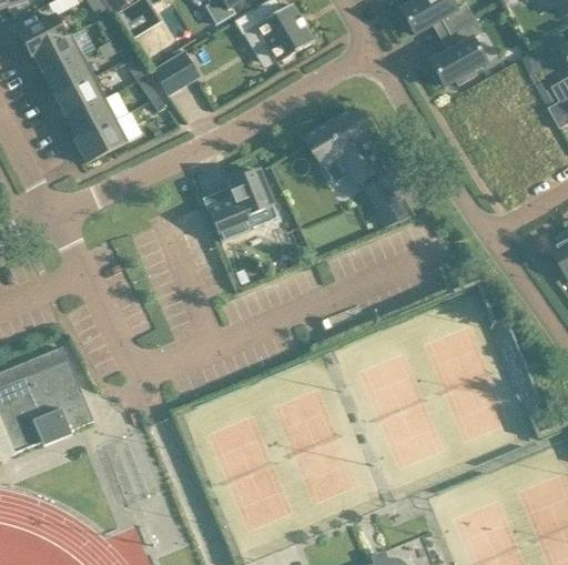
[(103,0),(111,11),(127,0),(103,0)]
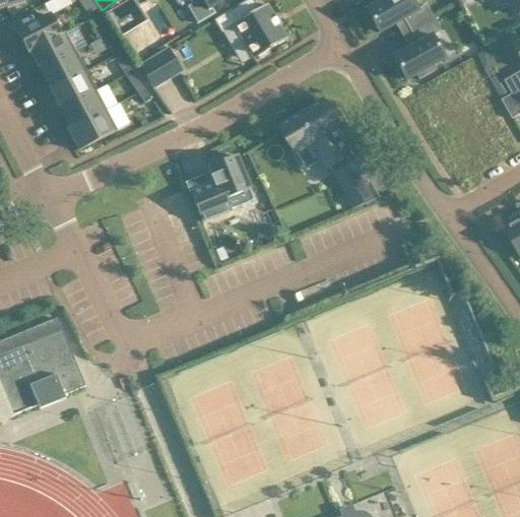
[(126,0),(104,13),(110,23),(146,1),(145,0),(126,0)]
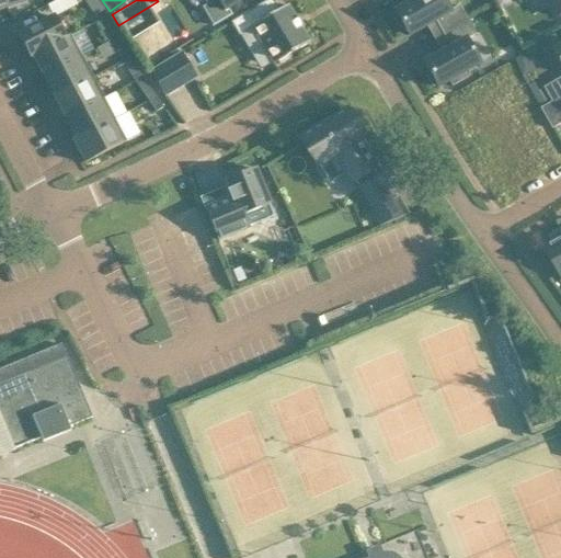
[(210,0),(202,6),(213,23),(231,12),(228,7),(238,0),(210,0)]
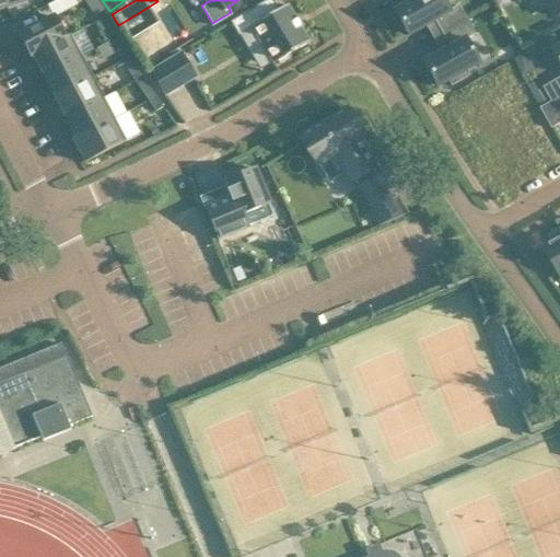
[(273,61),(278,59),(279,61),(290,54),(289,51),(310,39),(287,2),(280,7),(275,0),(263,0),(231,20),(238,33),(249,51),(263,44),(273,61)]
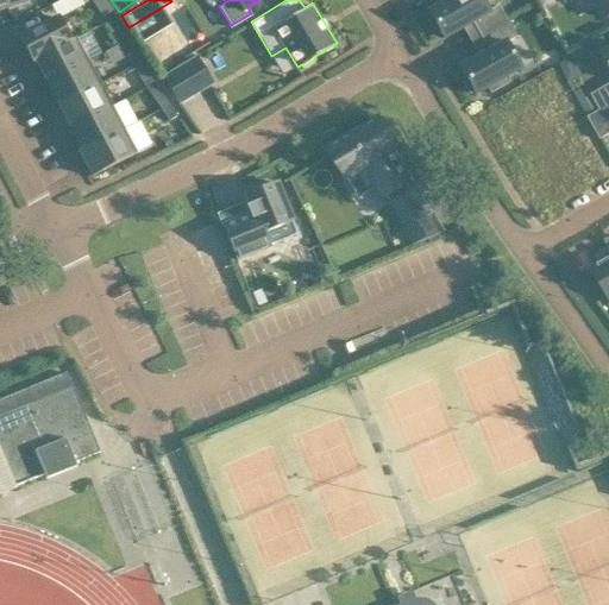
[(488,8),(483,0),(443,0),(444,1),(428,10),(431,12),(427,14),(434,27),(438,25),(444,36),(472,19),(481,33),(508,19),(498,2),(488,8)]
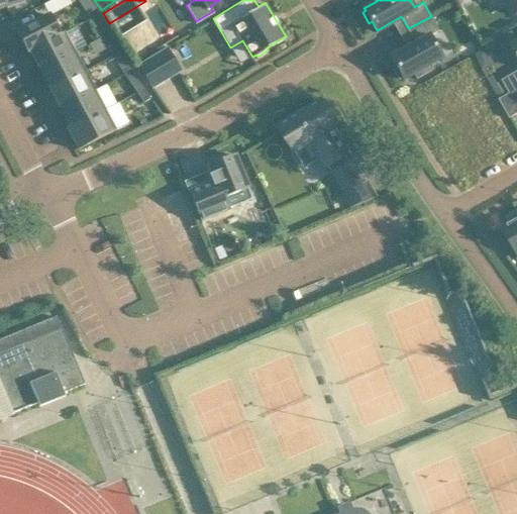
[(516,13),(516,12),(516,0),(505,0),(506,2),(509,0),(516,13)]
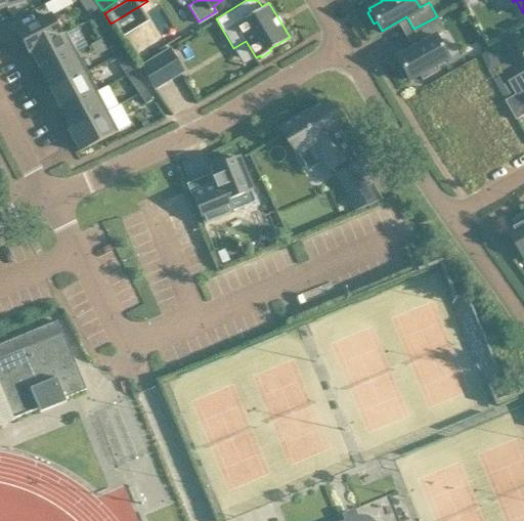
[(60,34),(60,33),(50,13),(17,31),(29,51),(32,50),(31,49),(60,34)]
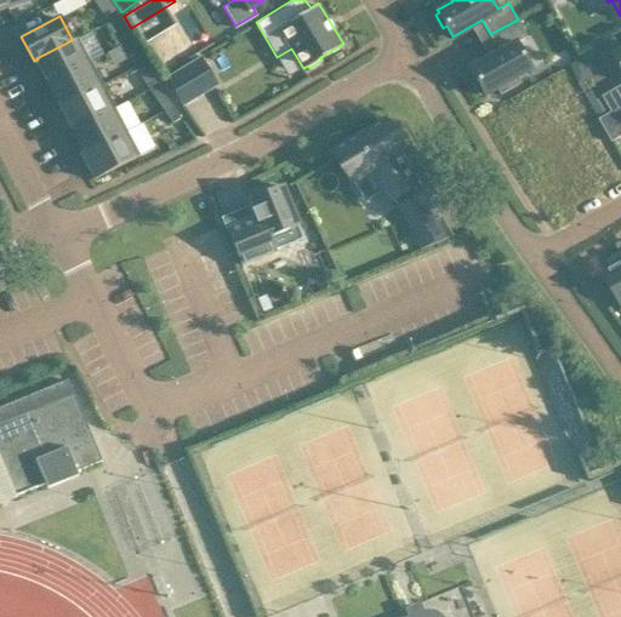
[(499,49),(469,66),(476,76),(472,79),(479,92),(483,90),(485,93),(497,85),(500,89),(518,79),(516,75),(530,67),(516,41),(527,35),(518,20),(490,34),(499,49)]
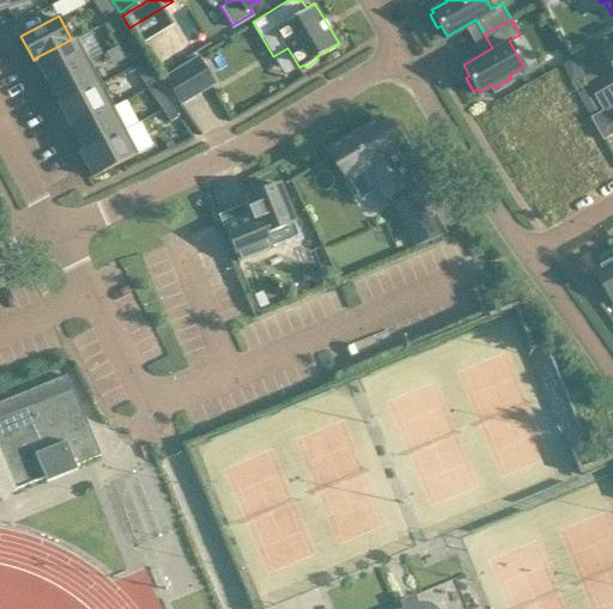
[(110,31),(119,43),(126,38),(117,26),(110,31)]
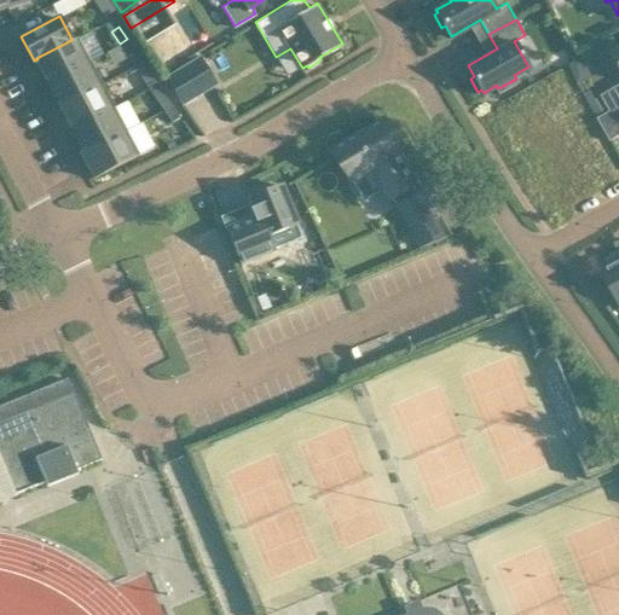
[(71,39),(71,40),(36,58),(38,59),(48,81),(90,59),(77,35),(71,39)]
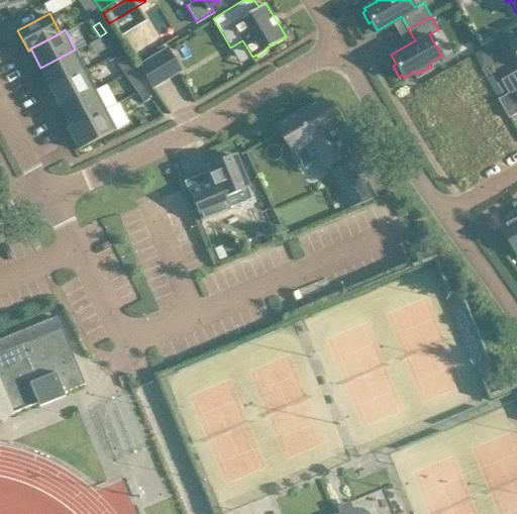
[(106,32),(100,36),(106,46),(113,42),(106,32)]
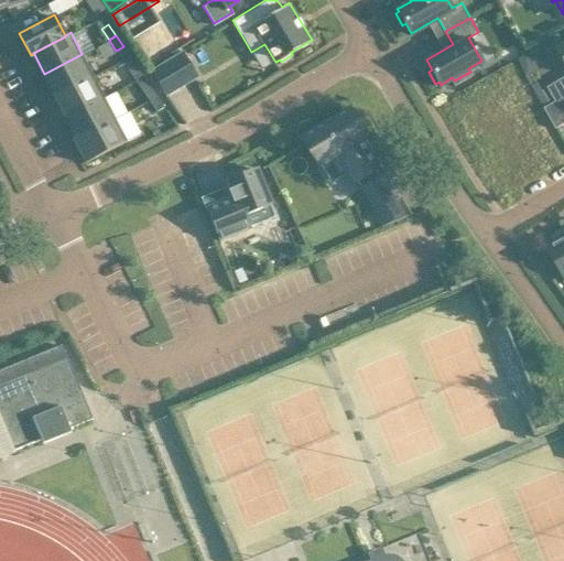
[(563,76),(549,85),(556,99),(563,95),(563,44),(560,47),(563,55),(563,76)]
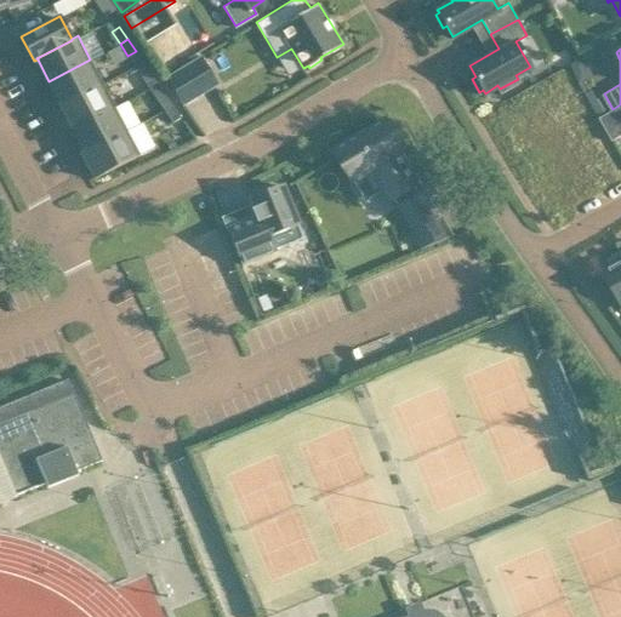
[(201,55),(165,75),(183,104),(218,84),(201,55)]
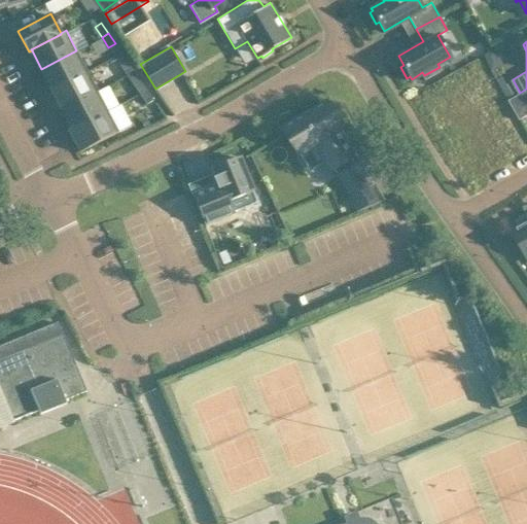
[(495,46),(483,53),(487,60),(499,54),(495,46)]
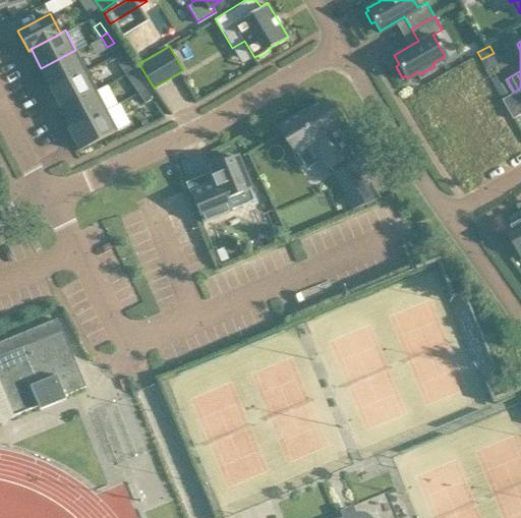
[(80,72),(81,73),(87,70),(75,50),(41,68),(51,88),(80,72)]
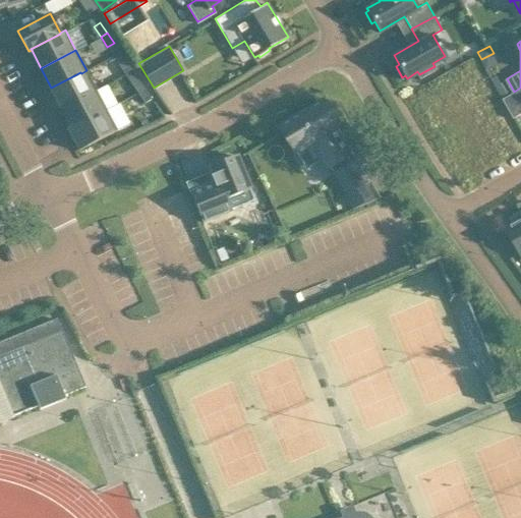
[(118,63),(125,73),(132,68),(125,59),(118,63)]
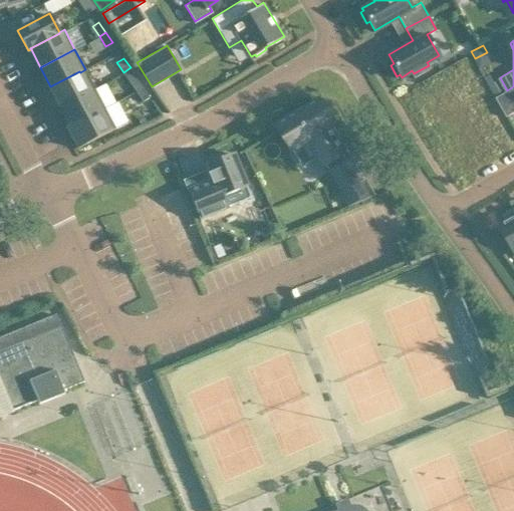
[(138,77),(131,67),(123,72),(131,82),(138,77)]
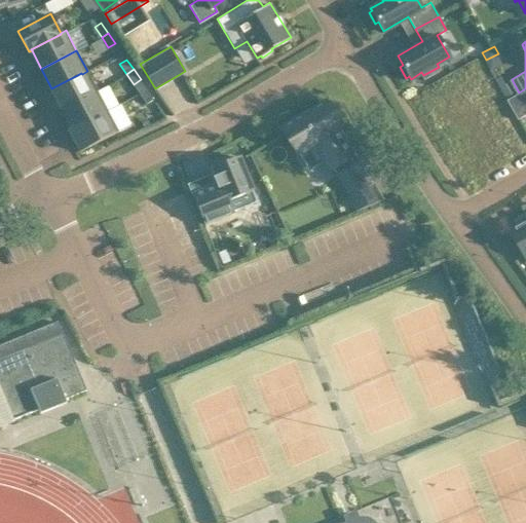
[(51,88),(62,108),(91,92),(91,91),(82,74),(81,73),(51,88)]
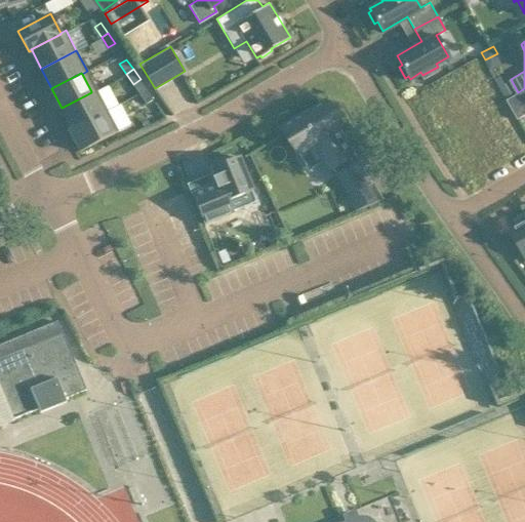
[(146,103),(153,97),(146,87),(139,92),(146,103)]
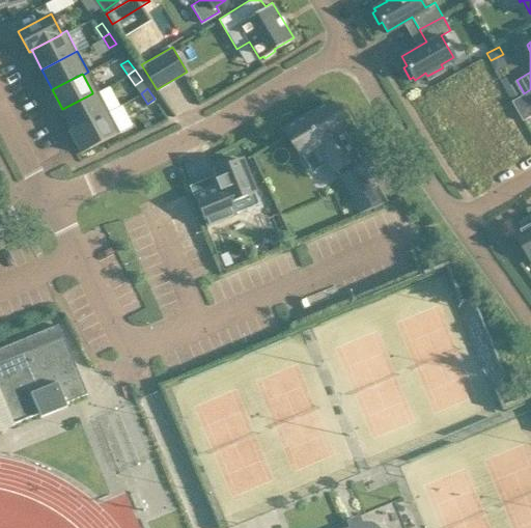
[(98,89),(92,92),(92,93),(62,109),(73,129),(109,110),(98,89)]
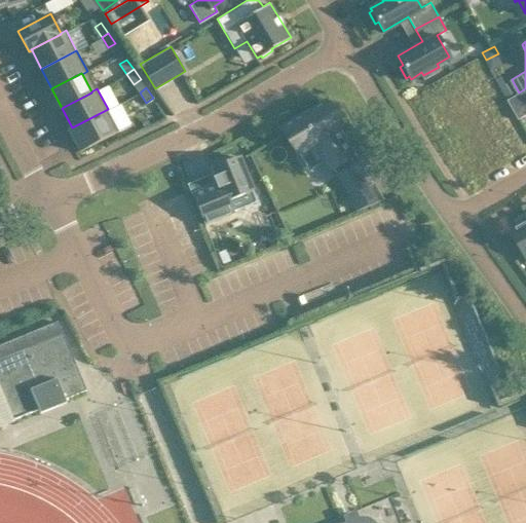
[(525,88),(519,92),(509,99),(519,118),(525,113),(525,88)]
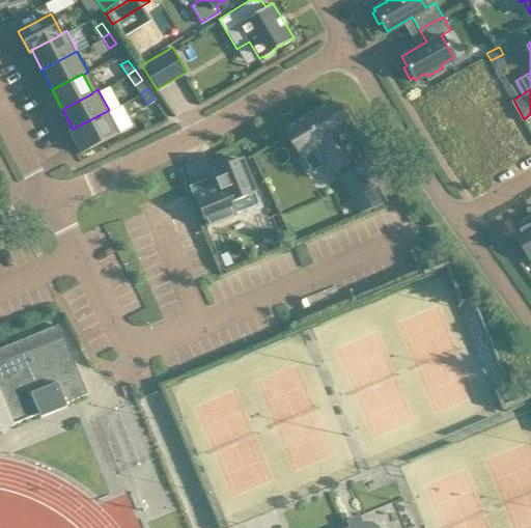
[(336,169),(355,158),(356,157),(339,130),(343,128),(328,102),(303,117),(302,115),(287,124),(288,126),(285,128),(301,154),(316,144),(328,162),(333,171),(336,169)]
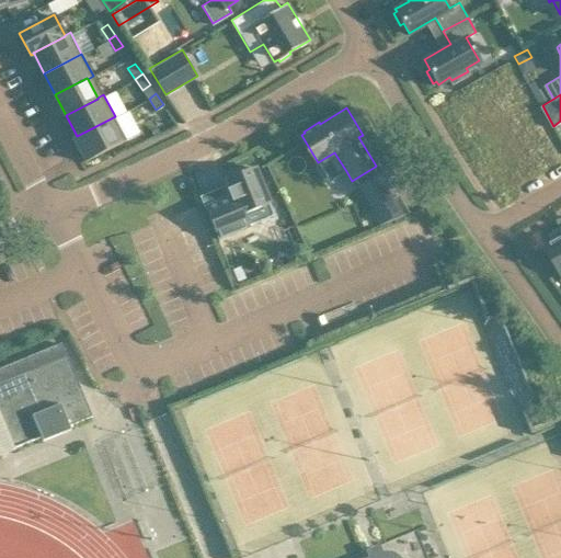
[(86,160),(126,138),(127,138),(115,116),(77,136),(73,137),(86,160)]
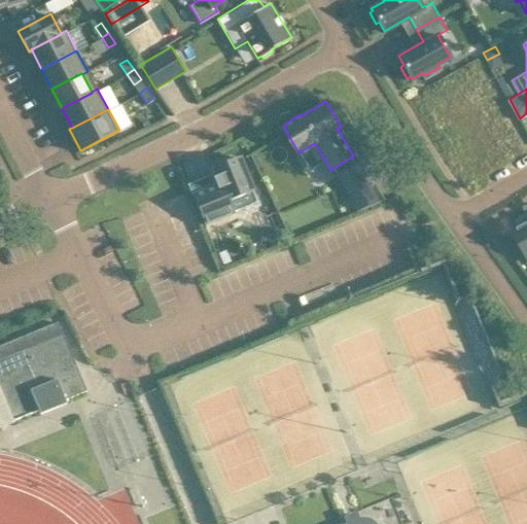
[(203,188),(191,194),(195,201),(200,213),(204,223),(258,202),(253,190),(239,155),(222,163),(211,167),(210,168),(211,169),(211,170),(212,173),(199,178),(203,188)]
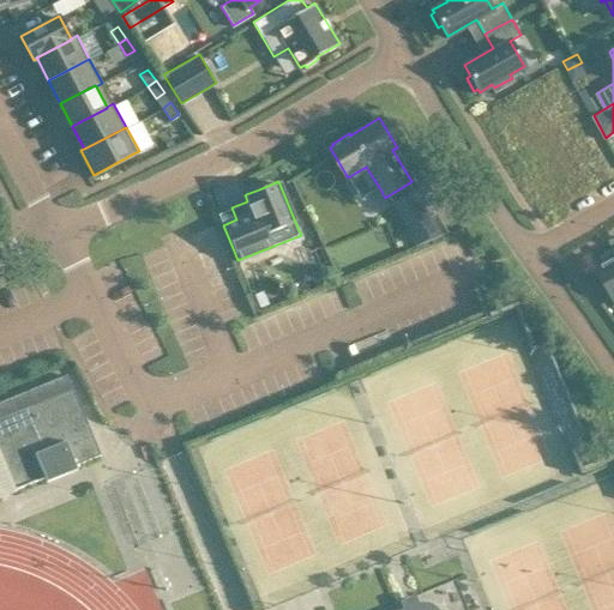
[(417,245),(449,231),(437,211),(431,216),(409,228),(408,229),(417,245)]
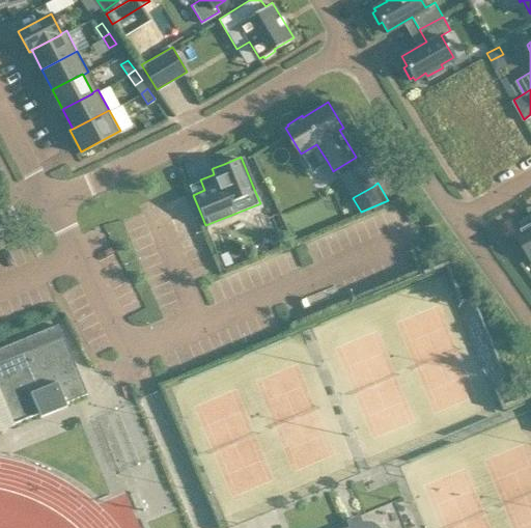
[(530,222),(518,230),(530,254),(530,222)]
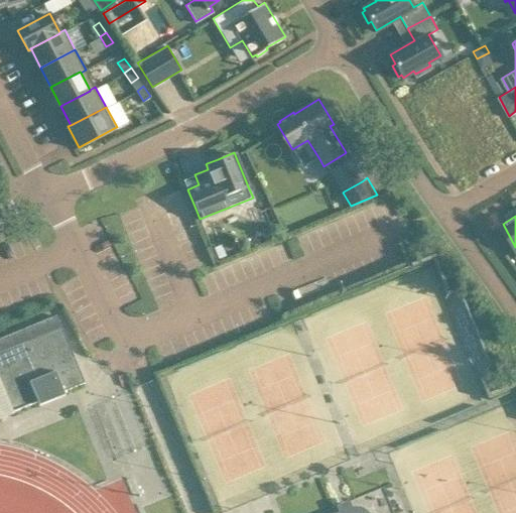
[(0,383),(11,411),(37,400),(39,404),(65,394),(63,390),(85,381),(68,341),(68,342),(55,313),(0,337),(0,383)]
